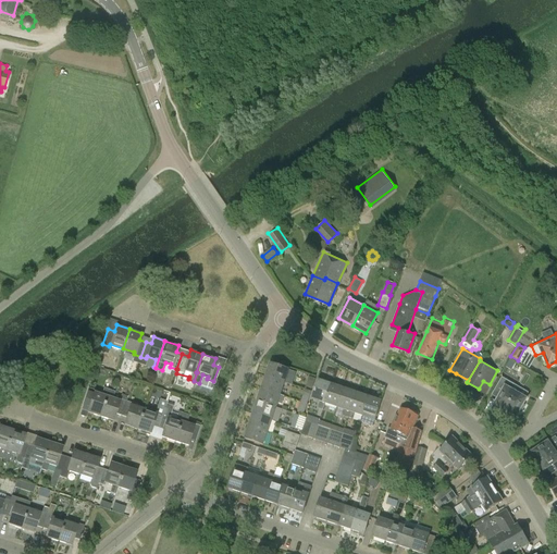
[(288,367),(270,361),(268,366),(267,365),(264,371),(265,372),(265,373),(284,380),(288,367)]
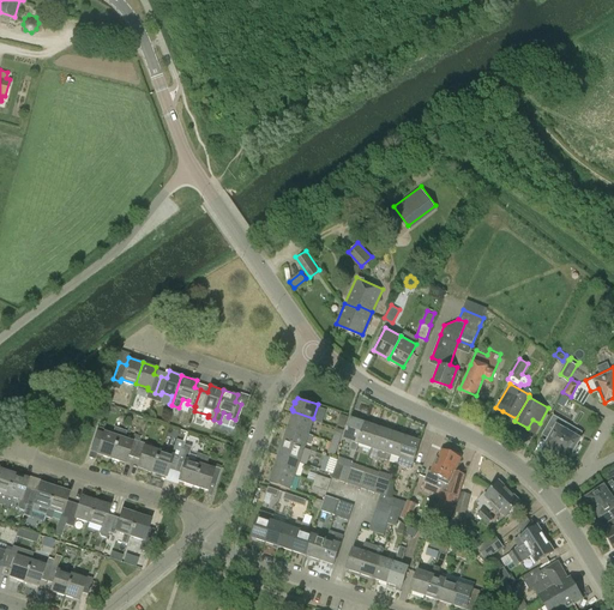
[(313,418),(293,411),(288,426),(309,433),(309,432),(313,418)]
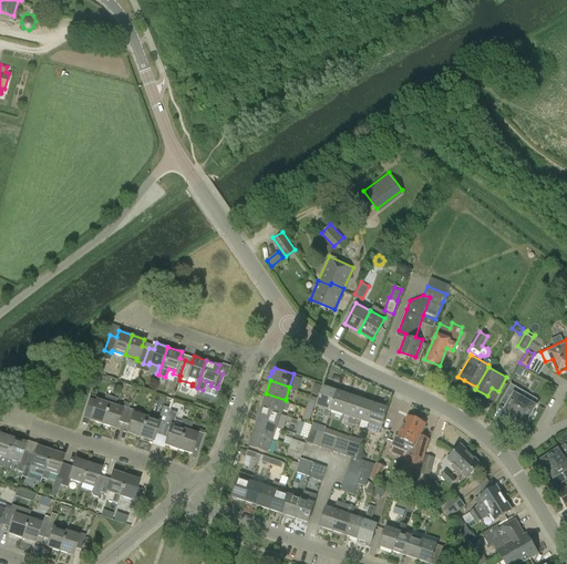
[(317,392),(320,382),(315,380),(311,390),(317,392)]
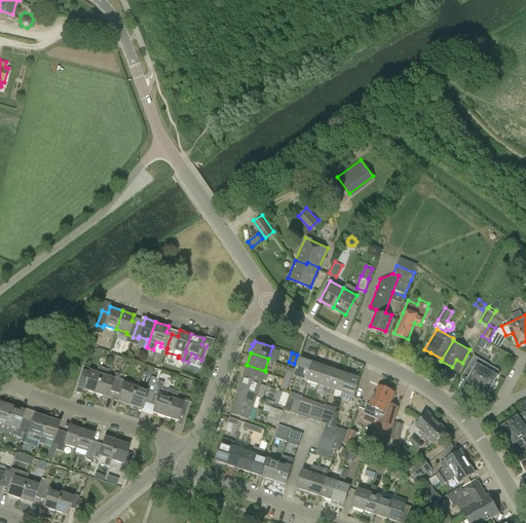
[(467,380),(474,383),(487,391),(490,386),(492,387),(496,380),(494,379),(496,374),(483,366),(486,361),(474,353),(465,368),(473,371),(467,380)]
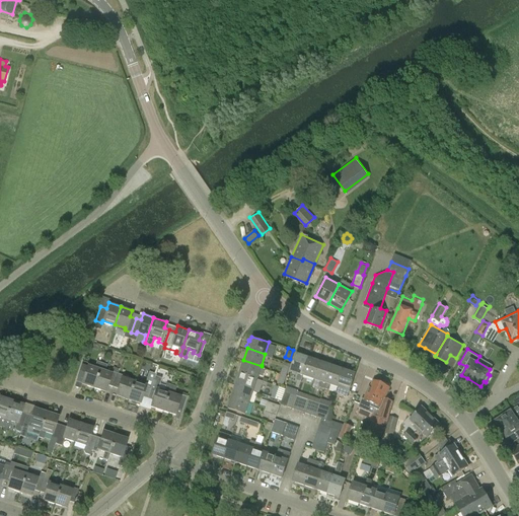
[(309,356),(297,352),(291,370),(297,372),(295,378),(301,379),(302,373),(309,356)]
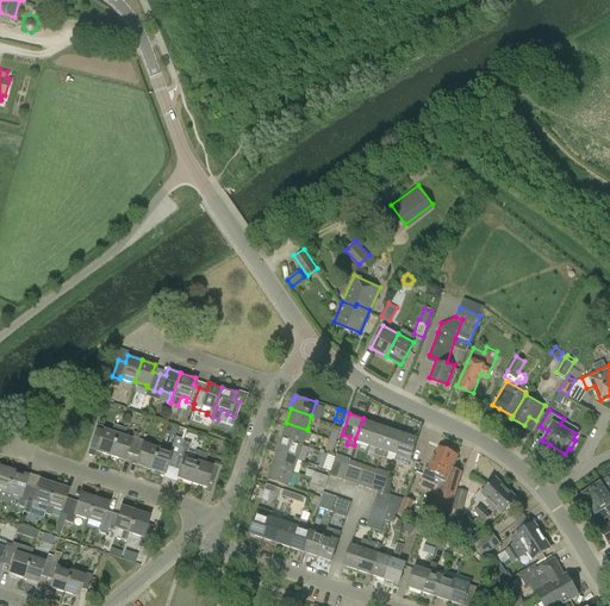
[(363,418),(355,438),(369,443),(377,422),(363,418)]
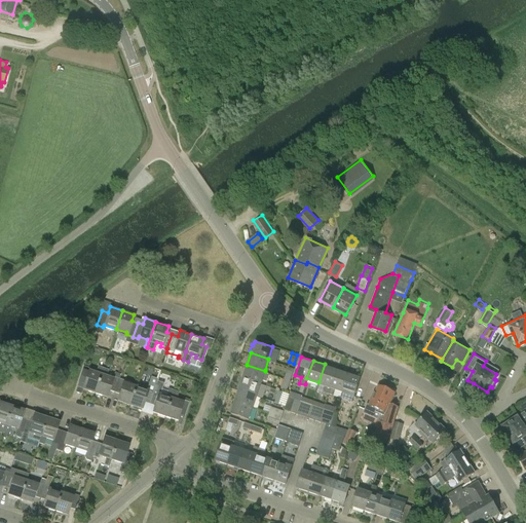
[(329,391),(337,368),(325,364),(318,382),(326,385),(324,389),(329,391)]
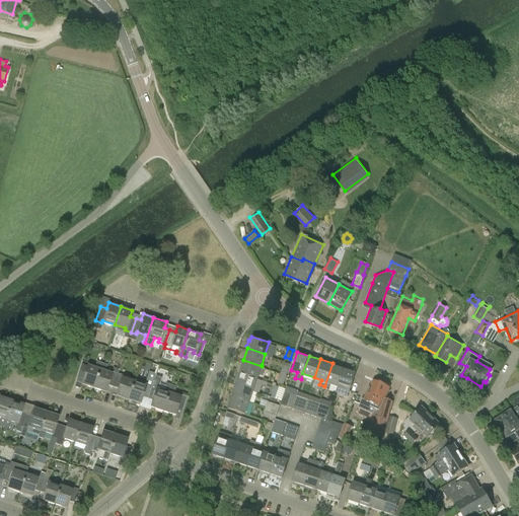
[(82,360),(78,373),(76,380),(93,386),(101,361),(96,360),(94,366),(87,364),(88,362),(82,360)]
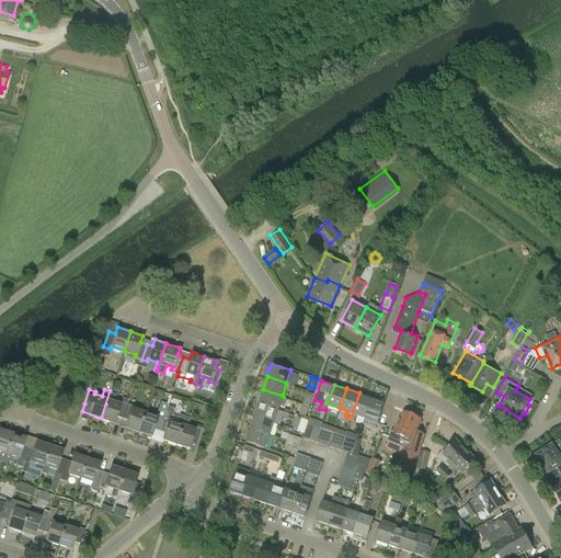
[(283,396),(263,389),(259,401),(278,408),(279,402),(284,403),(286,397),(283,395),(283,396)]
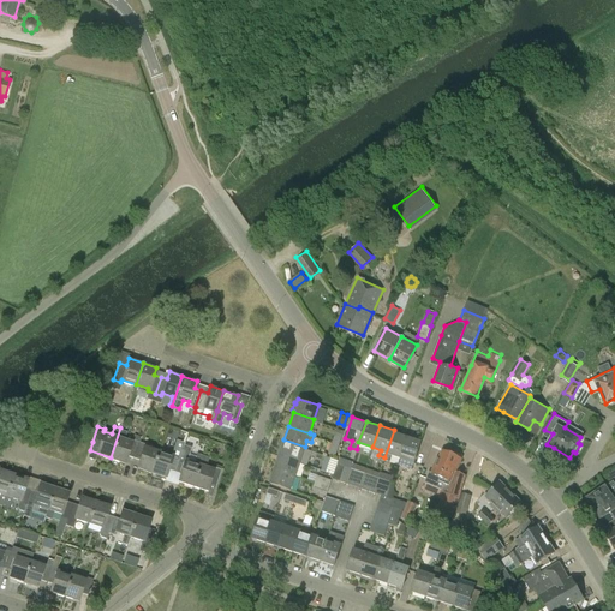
[(332,441),(339,443),(341,432),(344,429),(336,426),(332,441)]
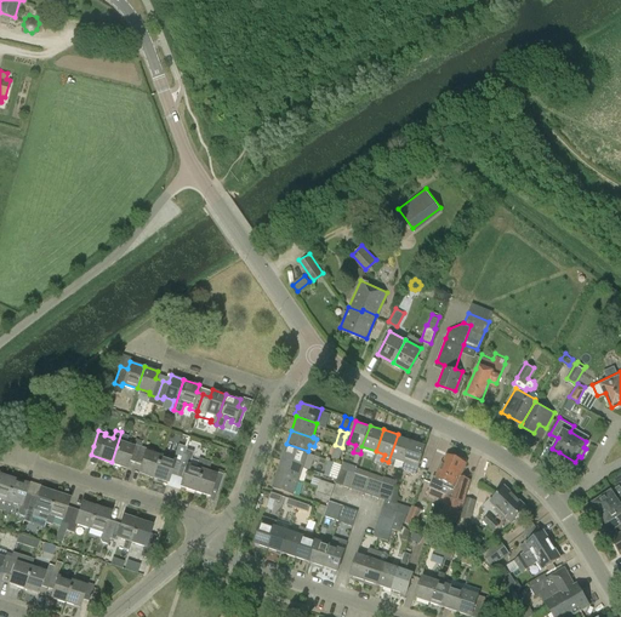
[(129,434),(121,432),(112,462),(126,467),(129,458),(135,461),(141,445),(134,443),(132,445),(126,443),(129,434)]
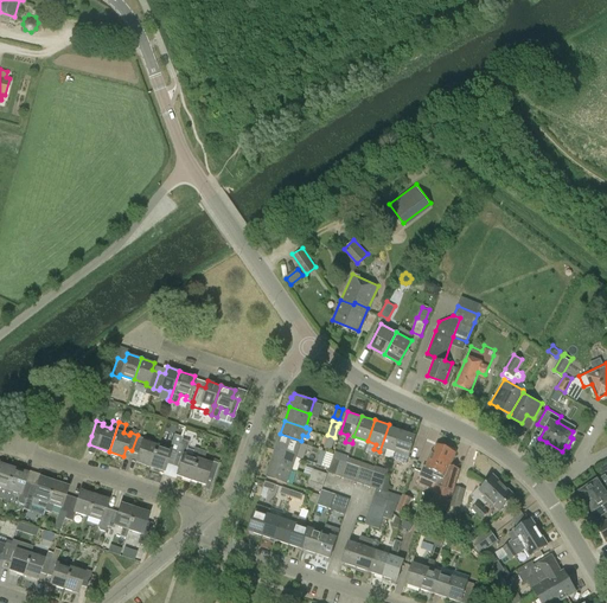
[(395,450),(402,429),(389,424),(379,451),(385,453),(387,448),(395,450)]
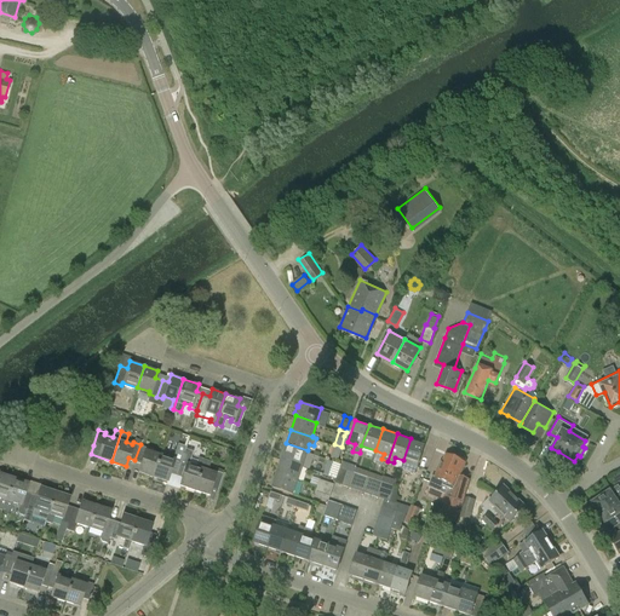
[(417,465),(424,443),(411,438),(403,460),(401,466),(415,471),(417,465)]
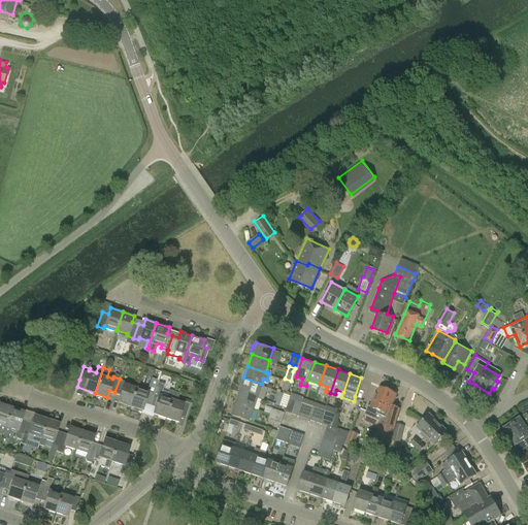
[(152,376),(146,390),(136,387),(130,404),(142,408),(144,402),(150,404),(159,379),(152,376)]
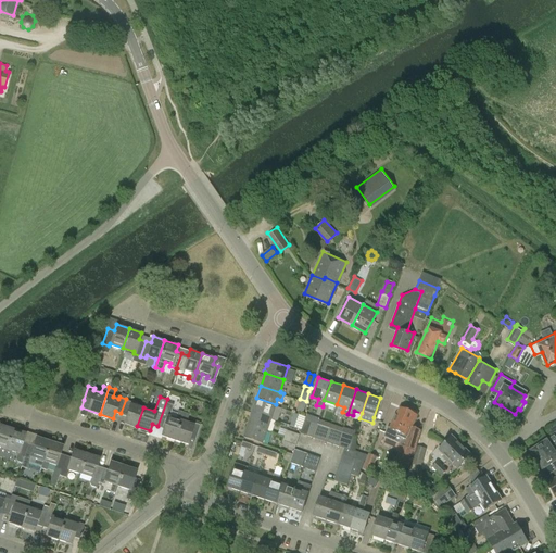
[(281,406),(276,404),(256,398),(252,410),(272,416),(278,418),(281,406)]
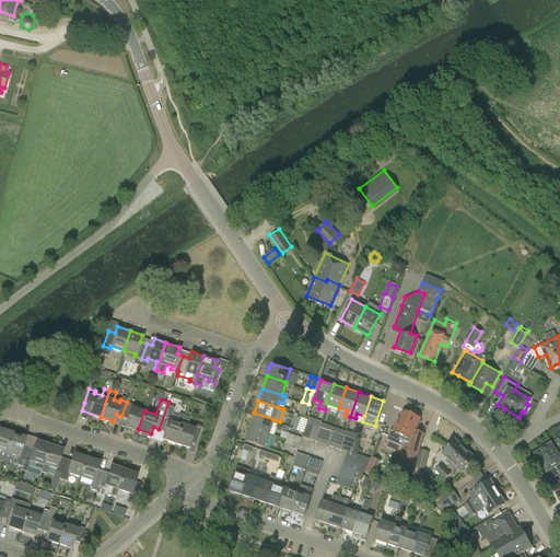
[(125,425),(138,429),(144,410),(132,406),(133,404),(127,402),(121,416),(128,418),(125,425)]
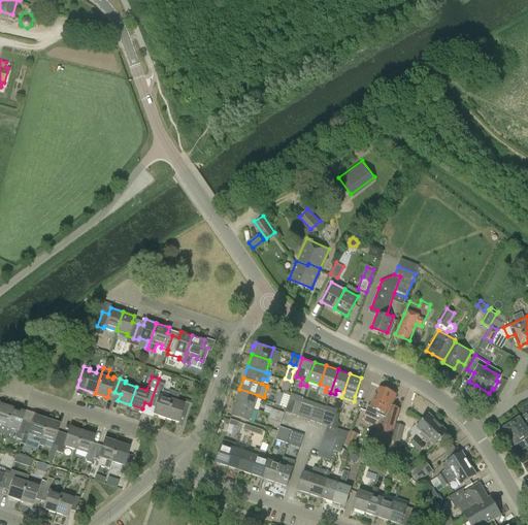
[(169,388),(166,396),(161,395),(164,383),(159,381),(159,379),(150,404),(156,405),(153,413),(165,417),(174,390),(169,388)]
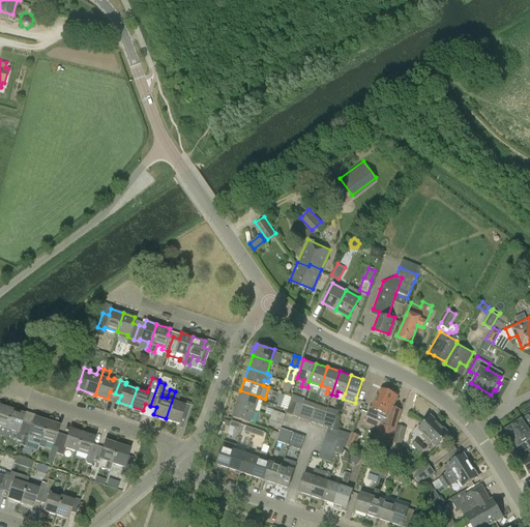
[(289,390),(292,382),(286,380),(283,389),(289,390)]
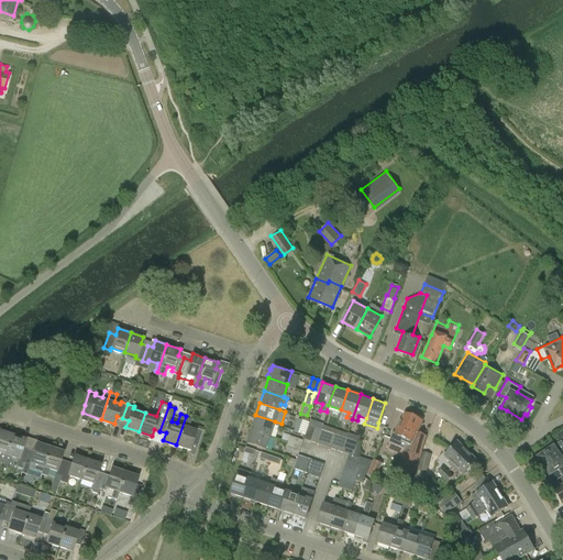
[(387,447),(405,453),(400,464),(398,468),(410,473),(412,469),(419,454),(420,454),(426,434),(417,429),(422,418),(405,412),(399,424),(398,423),(394,431),(393,430),(388,440),(390,440),(387,447)]
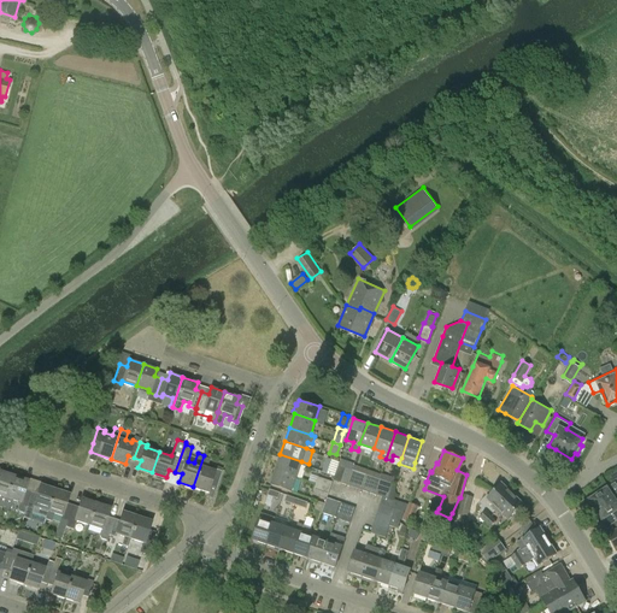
[(276,469),(297,476),(301,461),(280,454),(276,469)]
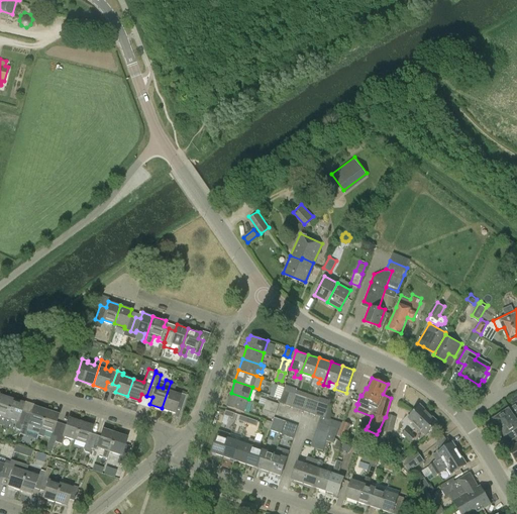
[(176,384),(171,382),(162,408),(174,412),(176,406),(182,408),(186,394),(179,392),(179,394),(173,392),(176,384)]
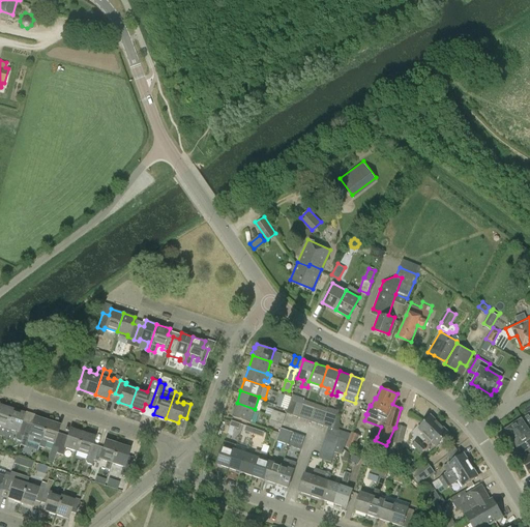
[(292,413),(297,401),(291,399),(291,396),(285,393),(281,405),(287,407),(286,411),(292,413)]
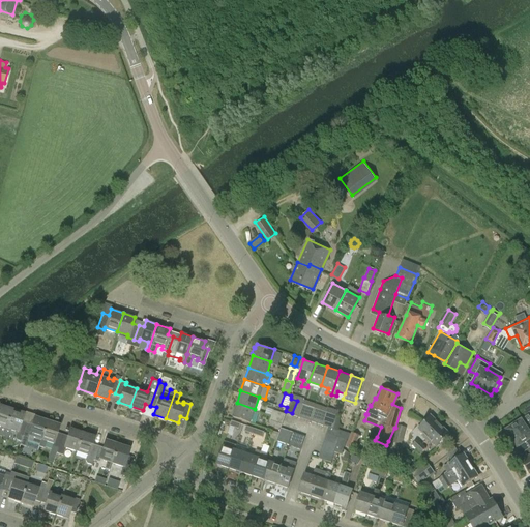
[(298,415),(302,403),(297,401),(292,413),(298,415)]
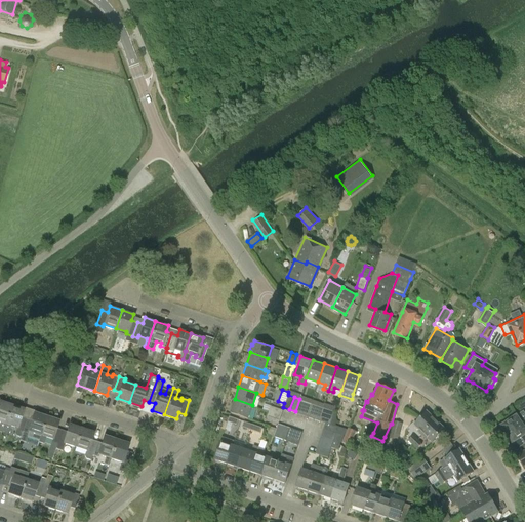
[(231,410),(248,417),(252,405),(235,399),(231,410)]
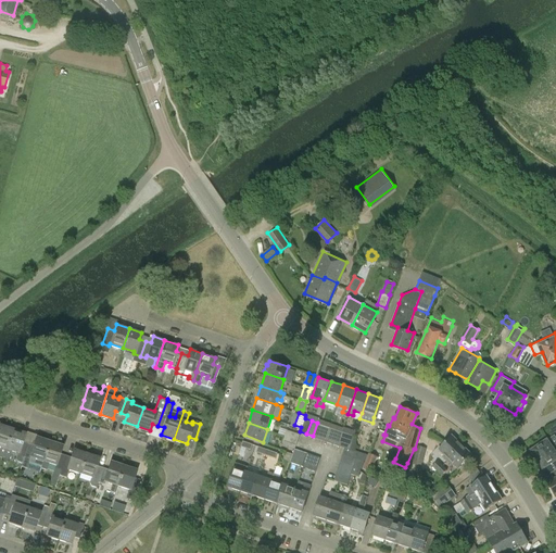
[(317,423),(313,436),(319,438),(324,425),(317,423)]
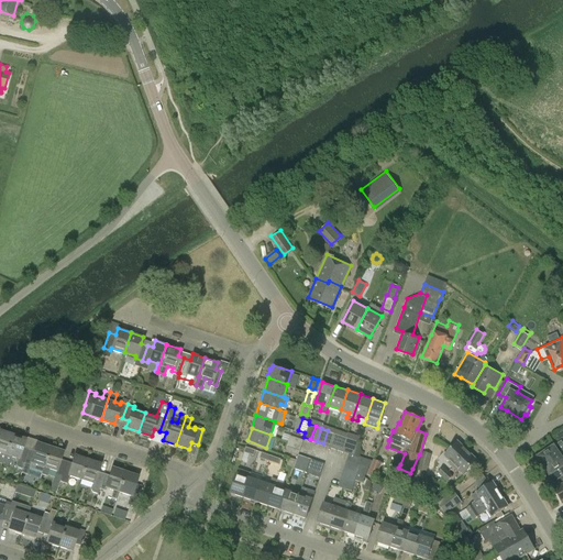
[(0,451),(0,461),(3,462),(12,434),(0,429),(0,451)]
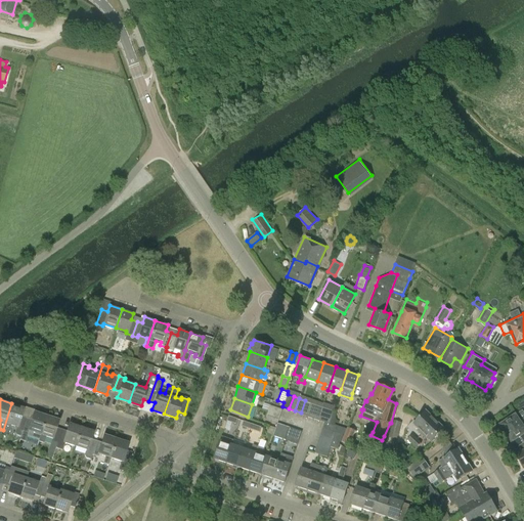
[(307,415),(311,402),(305,400),(301,413),(307,415)]
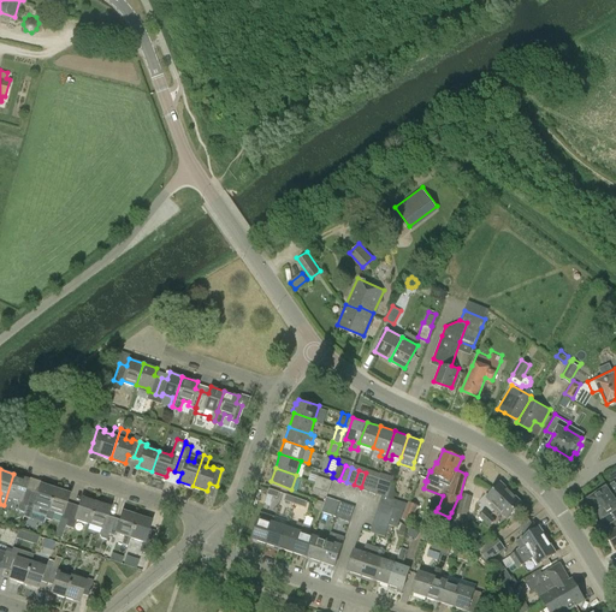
[(366,473),(361,487),(368,489),(373,475),(366,473)]
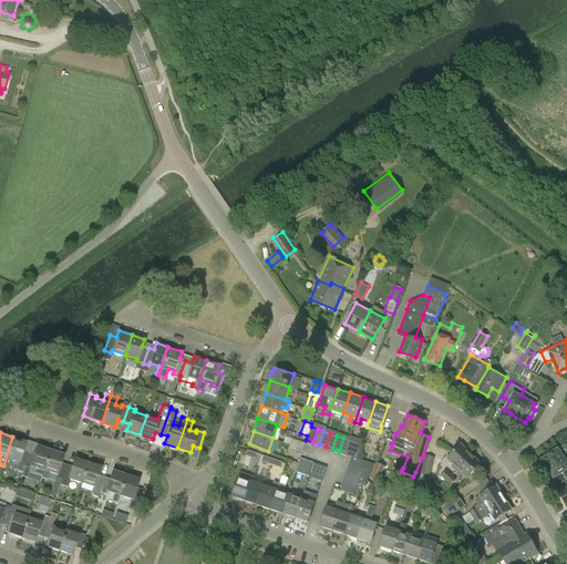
[(18,469),(22,470),(24,465),(29,450),(23,449),(26,441),(12,437),(3,465),(9,468),(12,459),(18,460),(16,465),(18,469)]
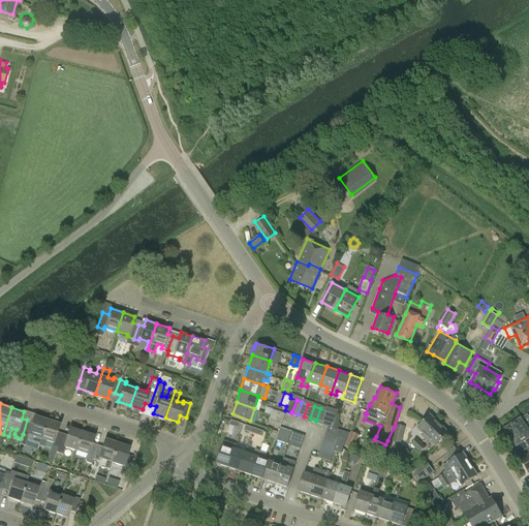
[(273,407),(271,413),(283,418),(285,411),(273,407)]
